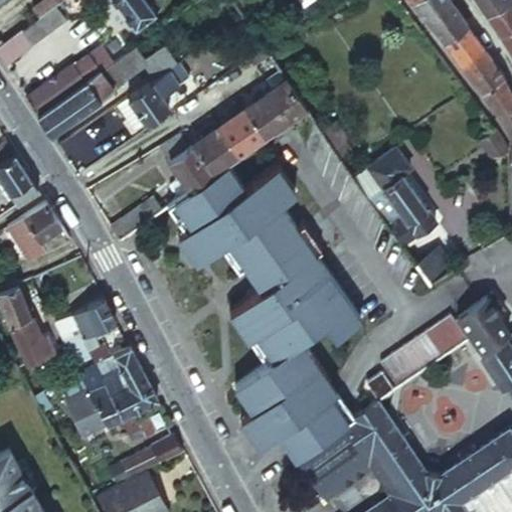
[(48,0),(34,11),(40,19),(57,6),(65,0),(48,0)]
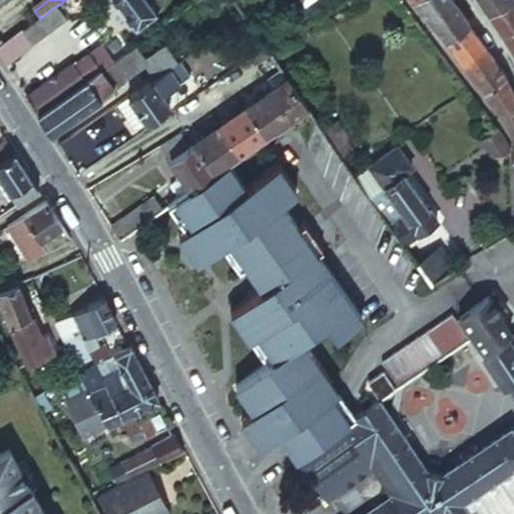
[(115,0),(137,28),(157,15),(146,2),(149,0),(115,0)]
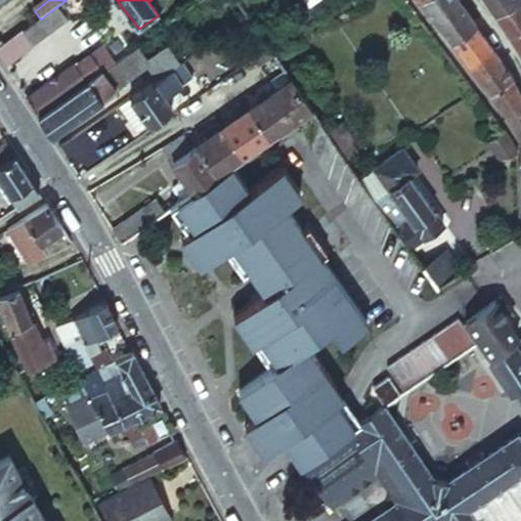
[(430,0),(423,6),(435,23),(454,0),(430,0)]
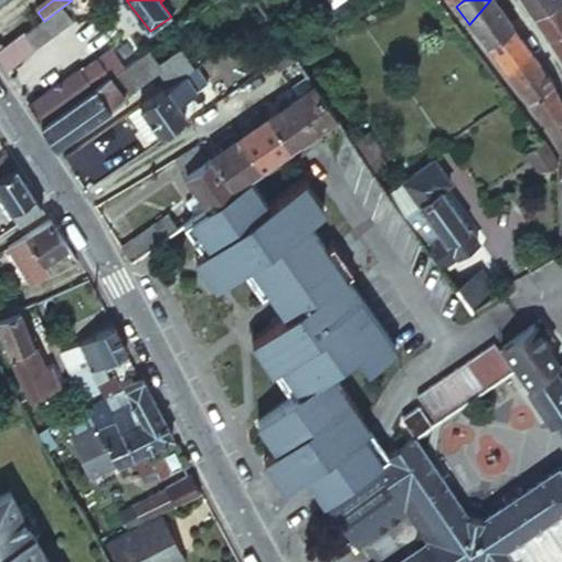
[(494,0),(490,0),(469,24),(490,48),(515,28),(494,0)]
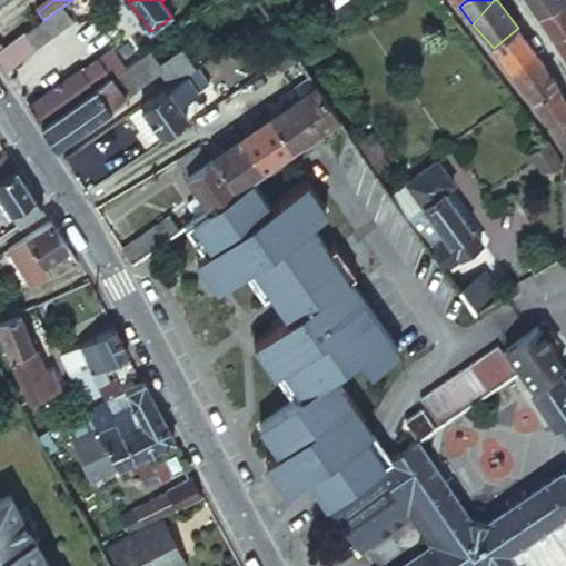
[(530,0),(542,15),(562,0),(530,0)]
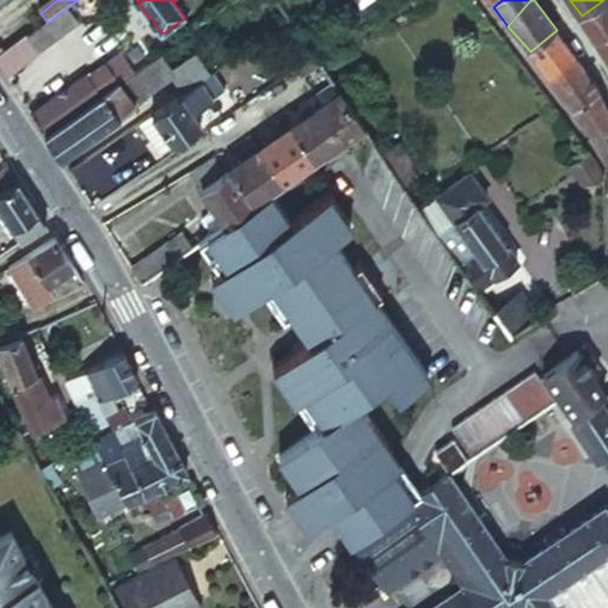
[(599,42),(607,35),(607,0),(603,0),(582,16),(599,42)]
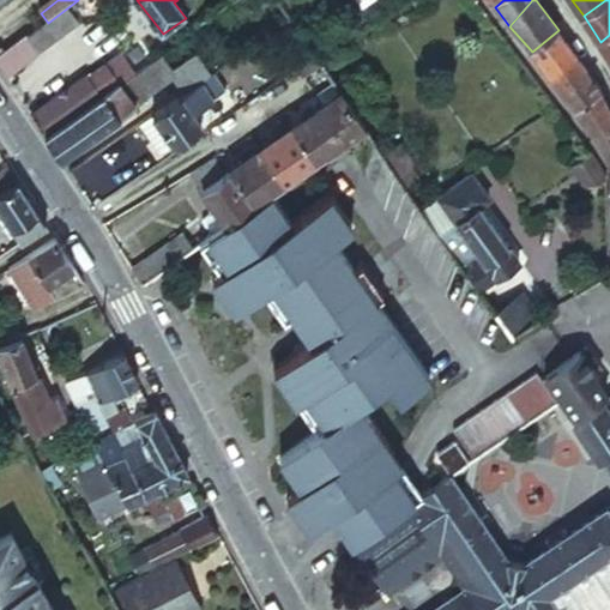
[(28,37),(40,54),(80,24),(68,7),(48,23),(28,37)]
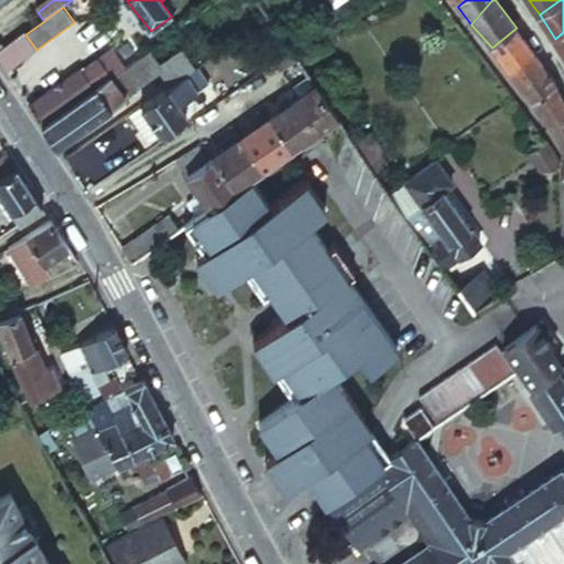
[(264,40),(277,31),(268,19),(256,27),(264,40)]
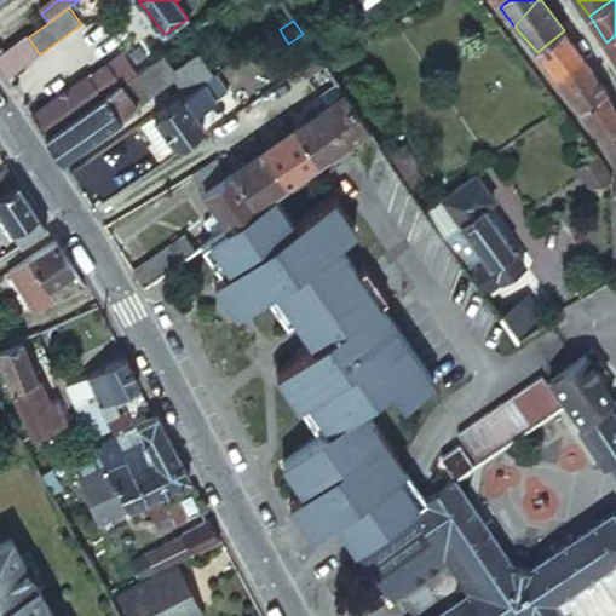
[(564,30),(537,52),(556,79),(570,69),(563,58),(575,47),(564,30)]
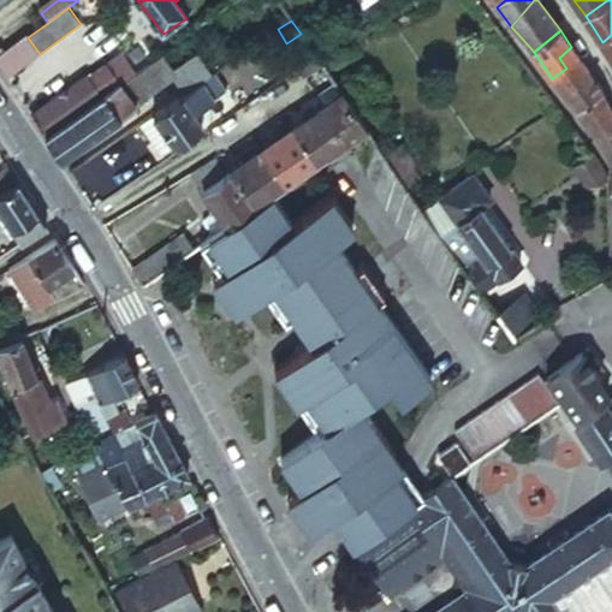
[(0,58),(0,69),(6,78),(40,54),(28,37),(0,58)]
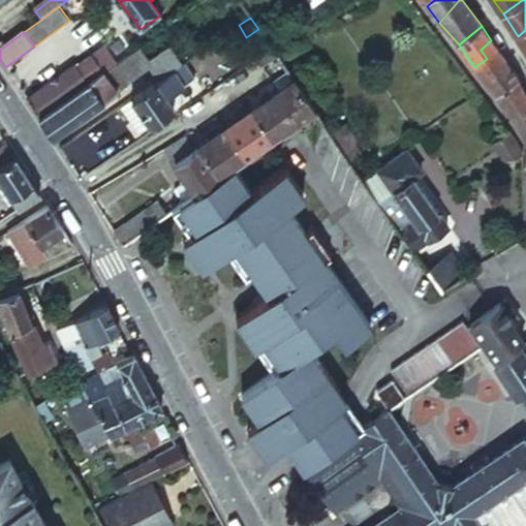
[(485,81),(507,64),(491,40),(481,50),(487,59),(474,67),(485,81)]
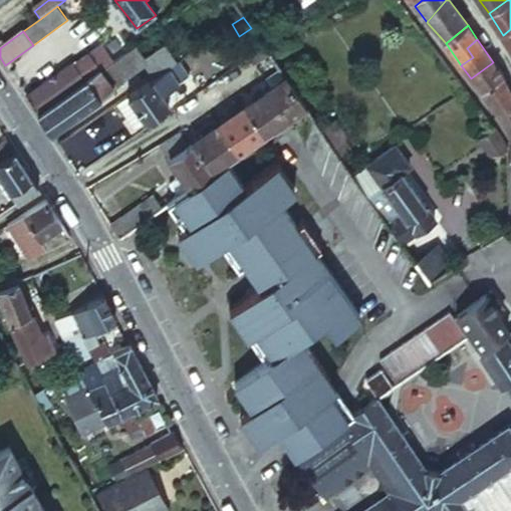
[(169,69),(182,60),(172,45),(147,62),(149,65),(157,77),(169,69)]
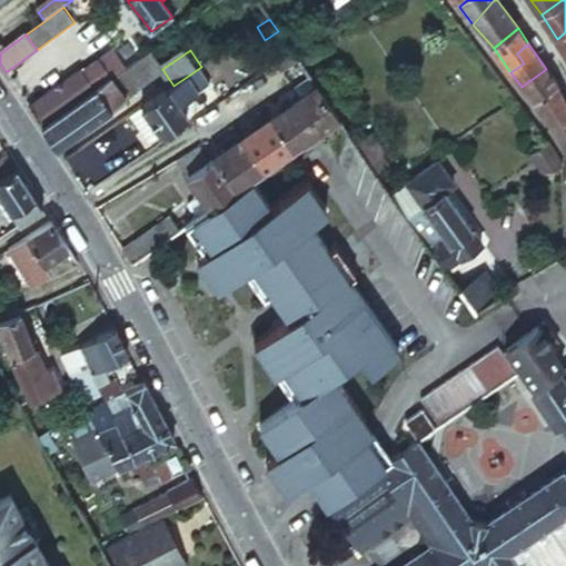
[(43,130),(128,69),(115,52),(82,76),(81,73),(30,109),(43,130)]
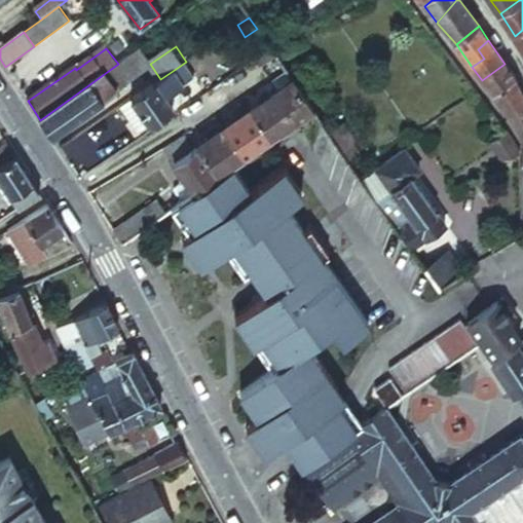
[(40,120),(52,139),(152,67),(150,64),(140,48),(118,64),(40,120)]
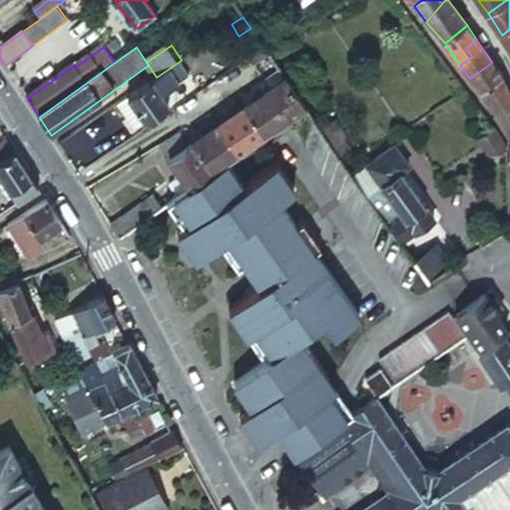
[(271,58),(268,54),(266,50),(255,57),(261,65),(271,58)]
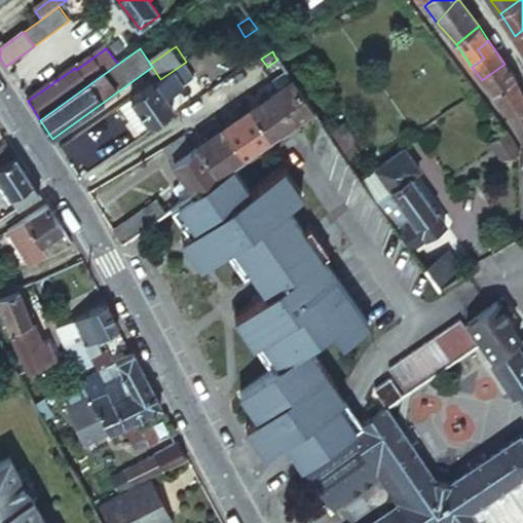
[(493,96),(515,78),(505,64),(482,80),(493,96)]
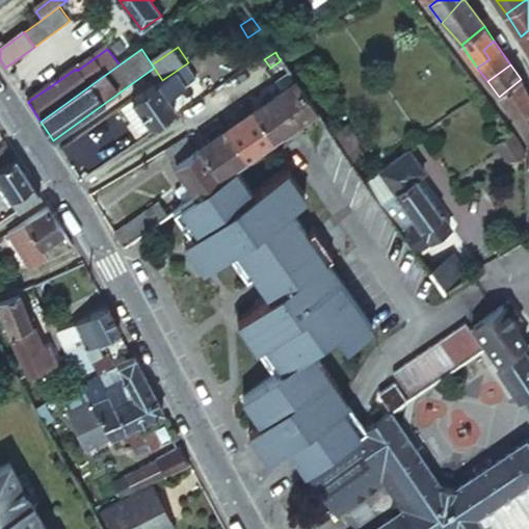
[(162,80),(122,109),(139,135),(175,111),(167,100),(185,87),(175,72),(162,80)]
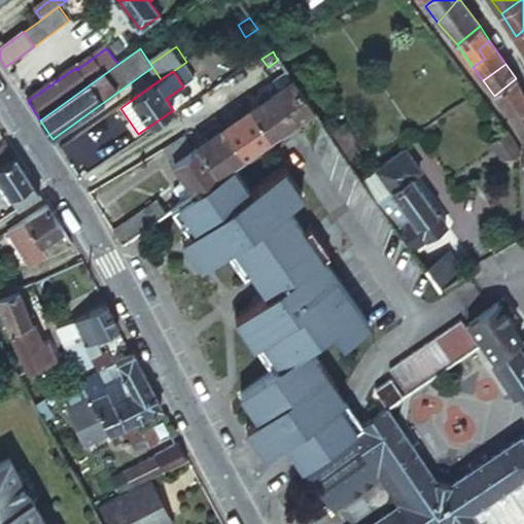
[(523,94),(516,78),(494,96),(495,97),(517,126),(523,137),(523,94)]
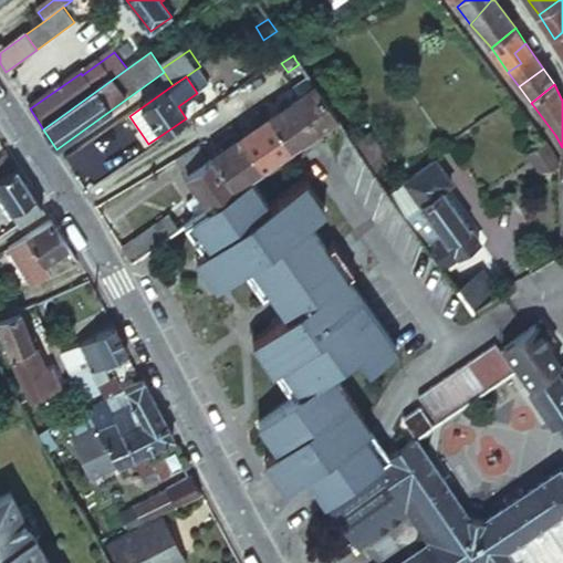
[(251,183),(337,121),(315,87),(212,160),(214,162),(236,194),(251,183)]
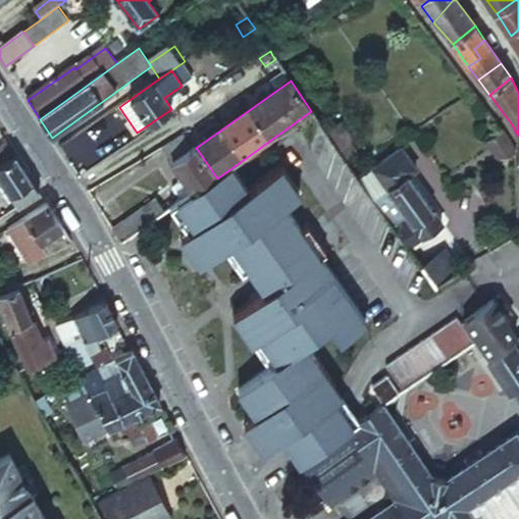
[(60,150),(67,161),(91,147),(90,145),(103,137),(95,125),(60,150)]
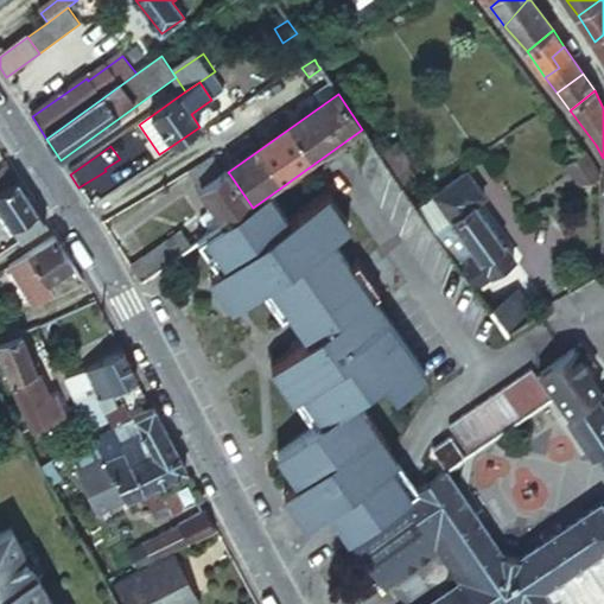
[(393,173),(405,165),(394,150),(381,157),(393,173)]
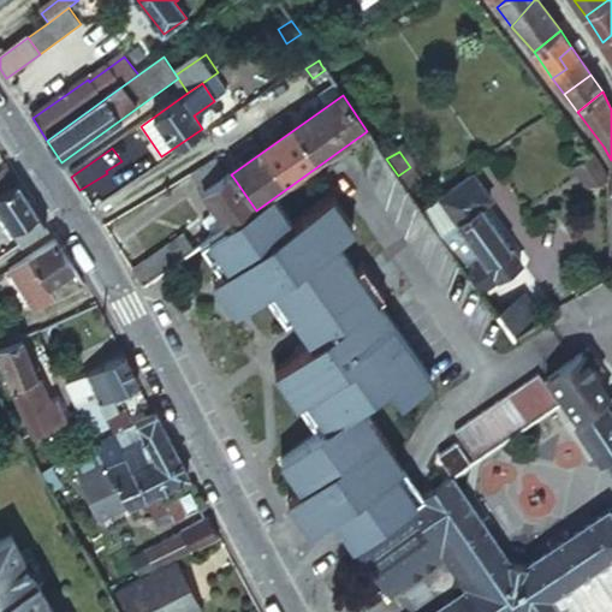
[(587,194),(608,182),(593,159),(574,171),(587,194)]
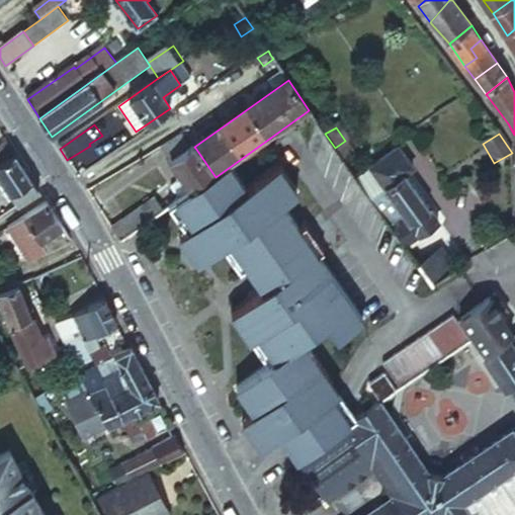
[(172,189),(181,201),(216,177),(195,148),(191,151),(182,138),(161,150),(184,181),(172,189)]
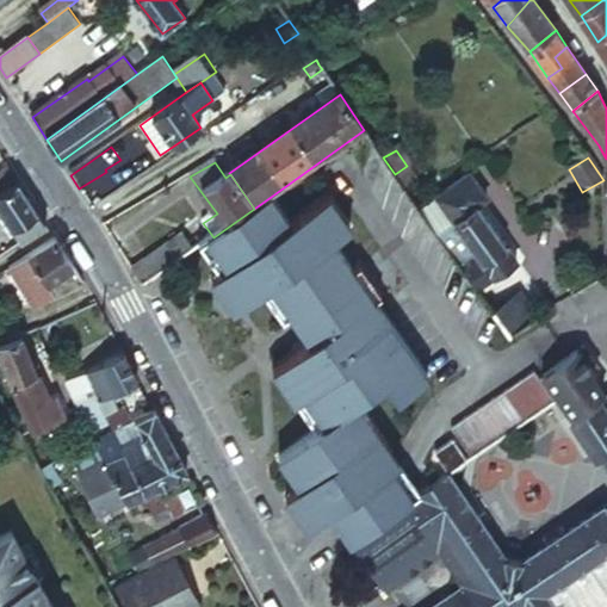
[(395,174),(404,187),(416,179),(407,166),(395,174)]
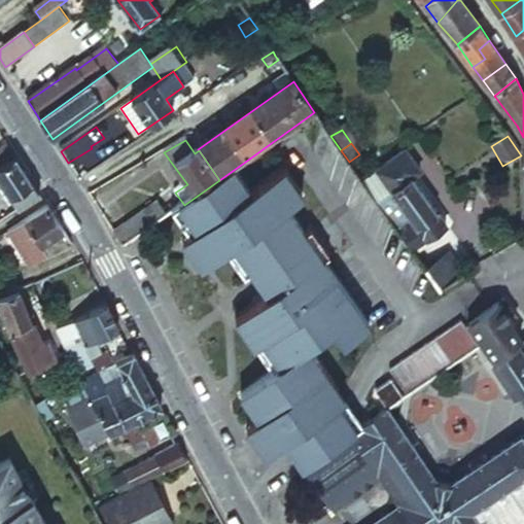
[(0,168),(18,159),(13,151),(11,149),(0,155),(0,168)]
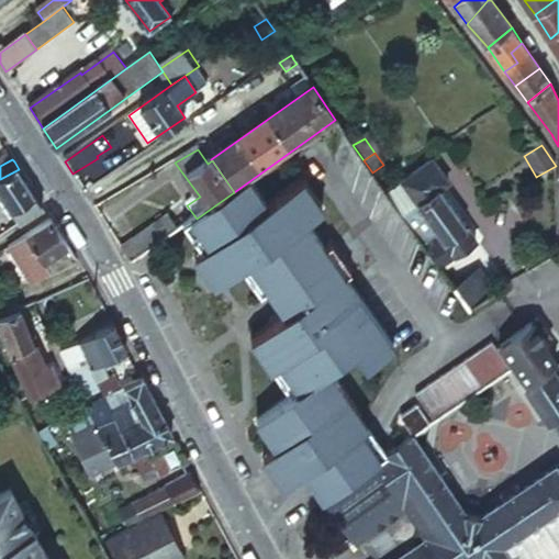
[(402,216),(439,270),(477,245),(439,191),(448,186),(433,163),(403,183),(418,205),(402,216)]
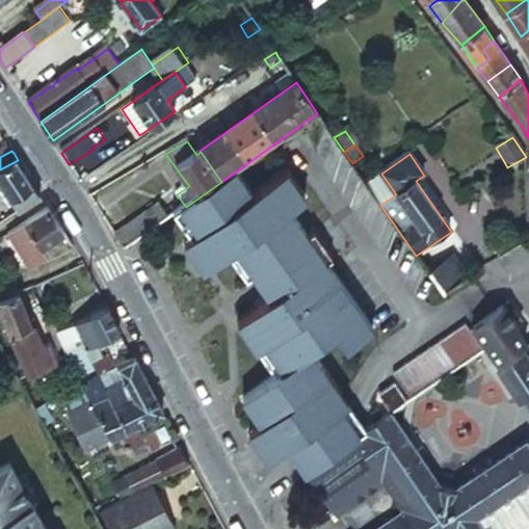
[(20,212),(44,196),(24,167),(18,160),(0,169),(0,180),(14,201),(20,212)]
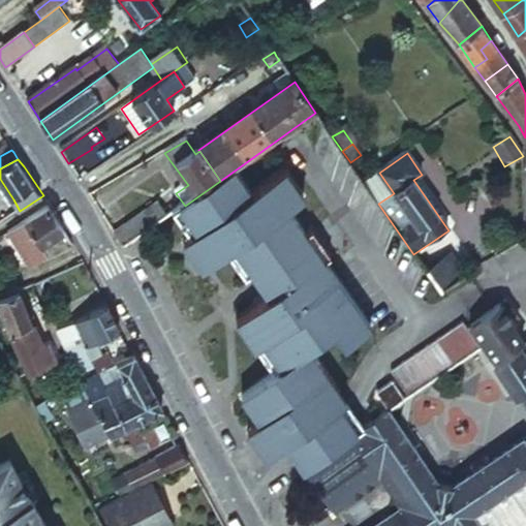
[(285,446),(303,472),(364,430),(311,353),(337,336),(346,349),(374,329),(328,264),(309,237),(291,213),(307,202),(286,172),(253,195),(235,171),(220,181),(185,206),(175,213),(191,237),(184,242),(204,269),(227,252),(247,278),(252,274),(270,299),(237,321),(275,375),(242,398),(259,425),(247,433),(266,459),(285,446)]
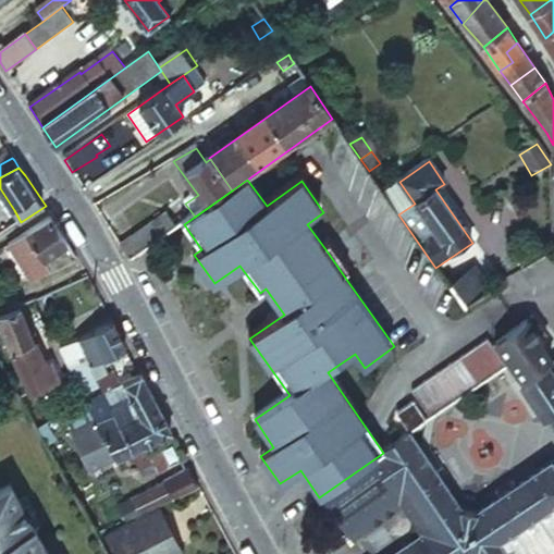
[(415,204),(399,182),(383,193),(398,214),(415,204)]
